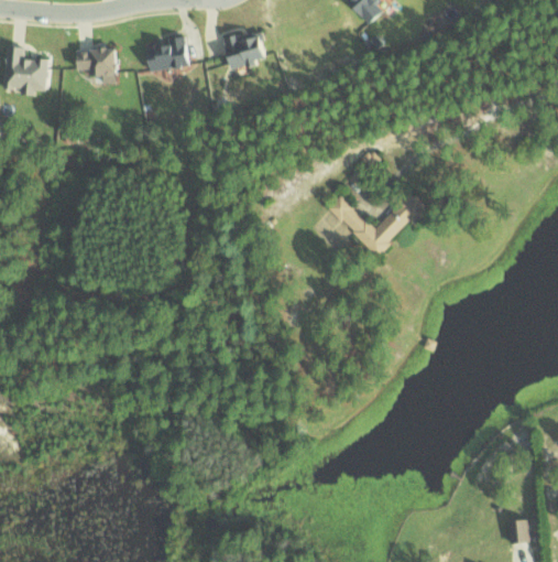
[(346,0),(368,28),(381,17),(374,8),(382,0),(346,0)]
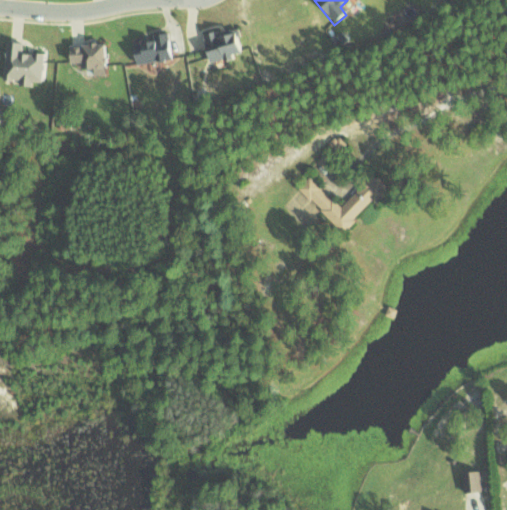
[(202,35),(205,64),(236,60),(236,54),(247,52),(244,28),(219,32),(219,33),(202,35)]
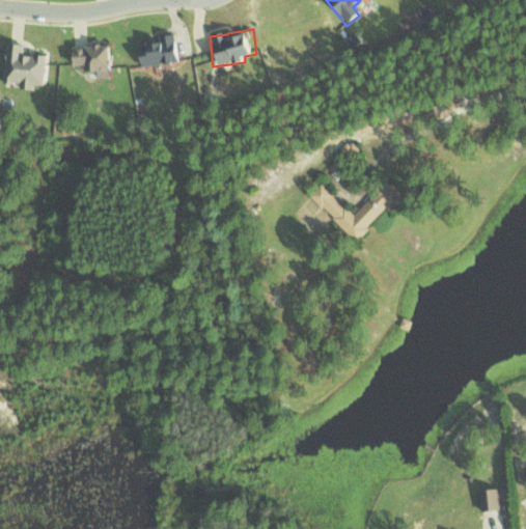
[(137,46),(138,65),(183,63),(182,47),(180,47),(178,35),(147,37),(148,46),(137,46)]
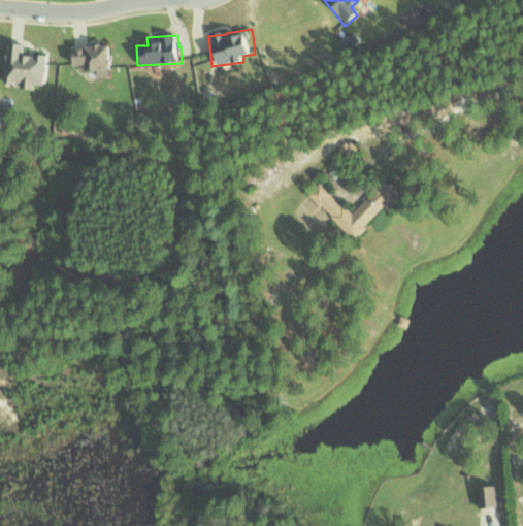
[(21,43),(5,43),(5,88),(33,88),(33,86),(45,86),(45,55),(21,55),(21,43)]
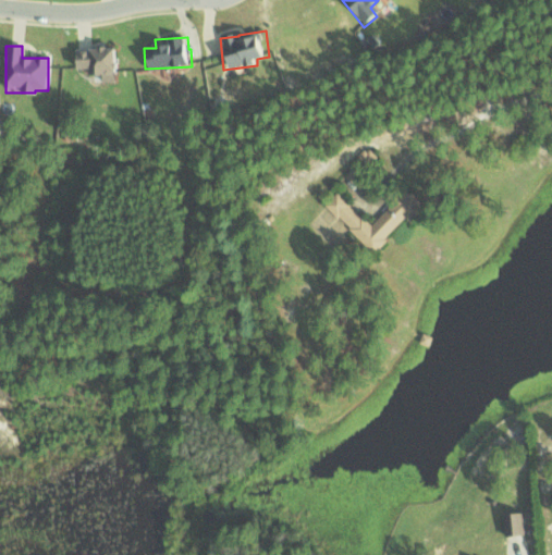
[(74,70),(95,68),(95,76),(101,76),(102,83),(119,83),(117,48),(73,50),(74,70)]
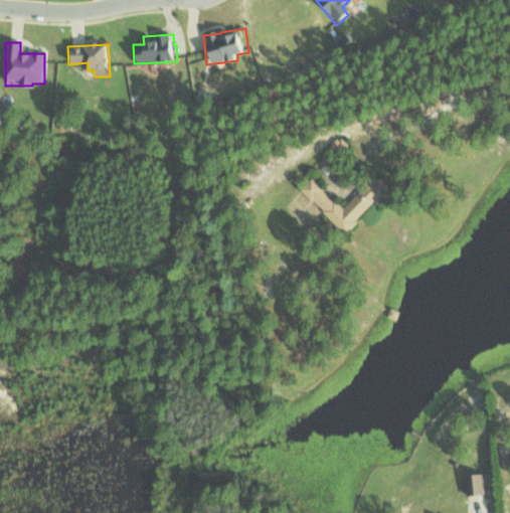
[(346,209),(310,180),(299,193),(347,233),(373,201),(380,207),(393,191),(374,175),(346,209)]
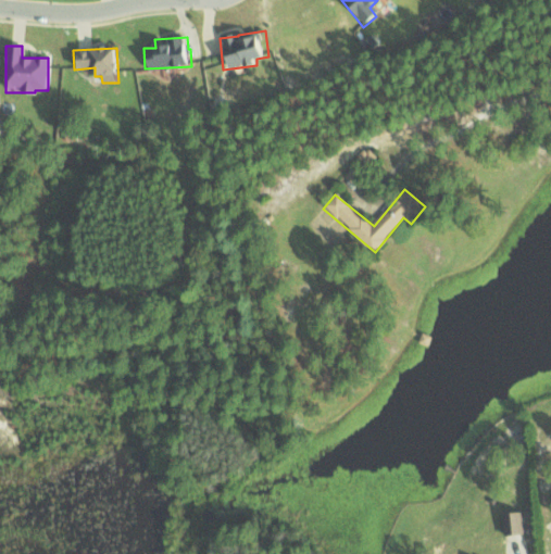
[(502,537),(522,536),(521,514),(501,515),(502,537)]
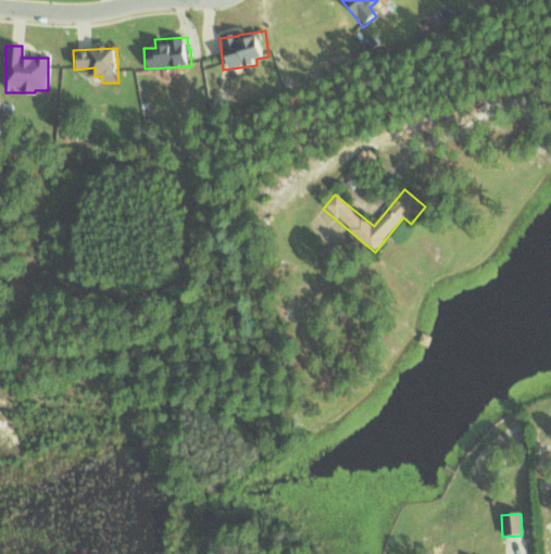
All buildings are outlined.
